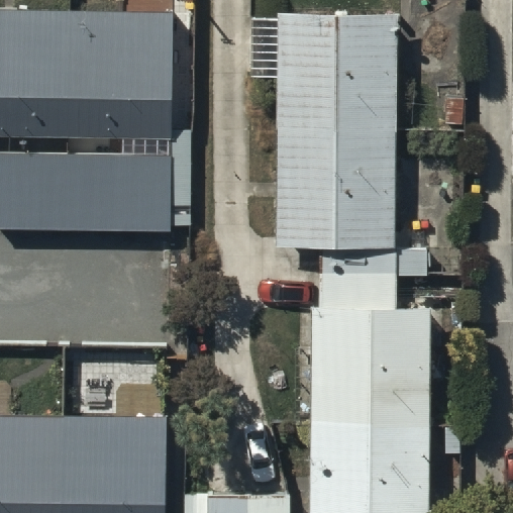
[(174,12),(0,9),(0,137),(172,140),(174,12)]
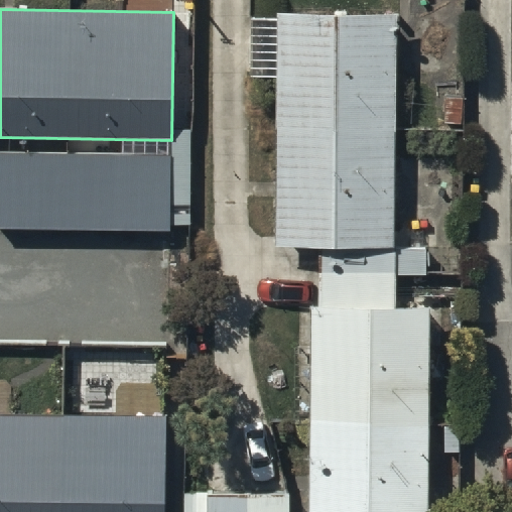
[(396,14),(276,13),(276,248),(395,248),(396,14)]
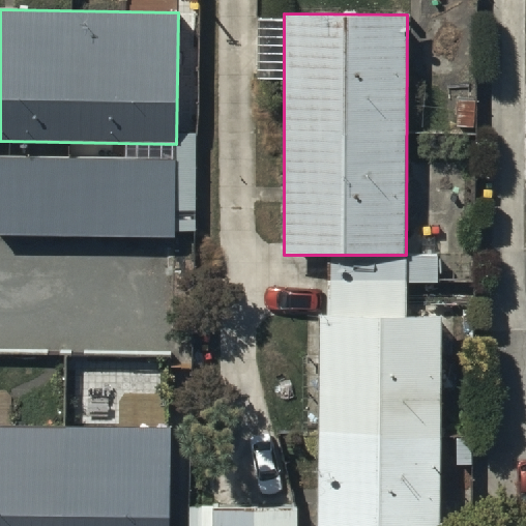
[(174,162),(0,156),(0,236),(172,240),(174,162)]
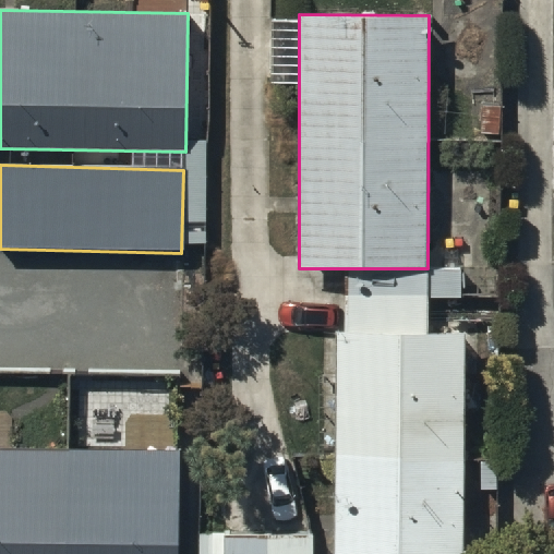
[(426,293),(342,292),(337,553),(461,553),(465,336),(425,335),(426,293)]
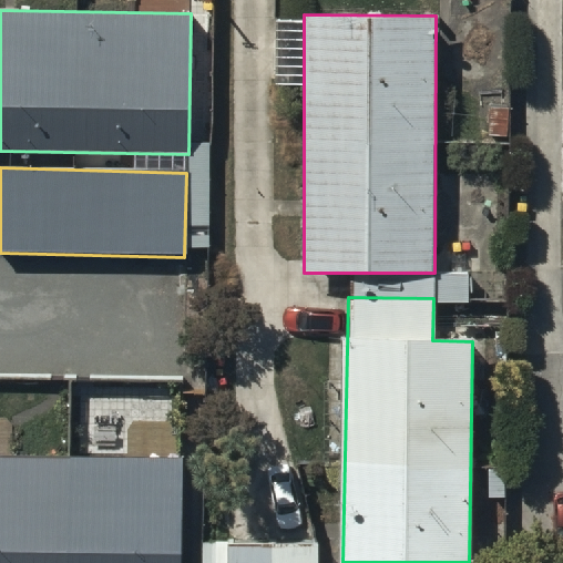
[(183,562),(184,458),(0,456),(0,562),(183,562)]
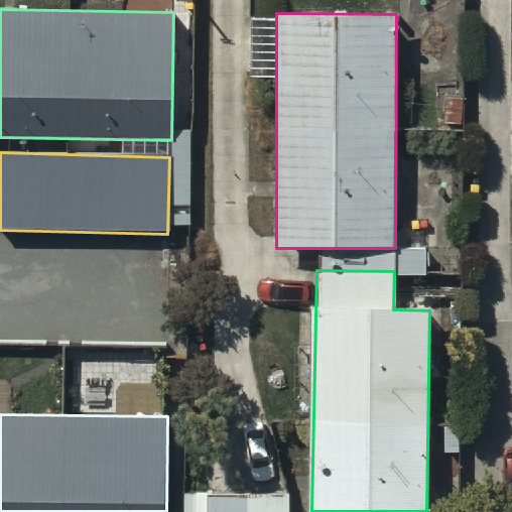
[(285,511),(285,493),(203,493),(202,511),(285,511)]
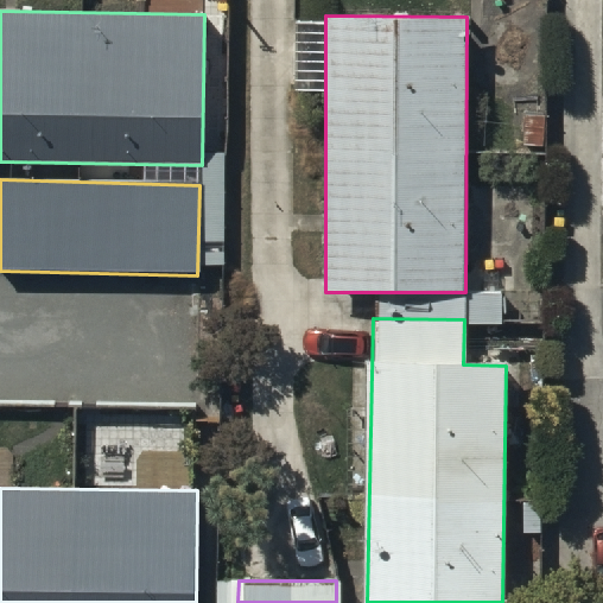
All buildings are outlined.
